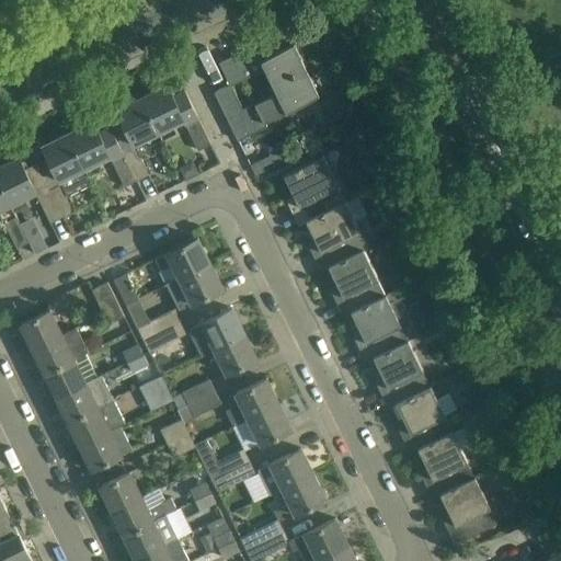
[(293,44),(261,60),(253,45),(218,61),(229,84),(214,92),(237,140),(266,126),(262,116),(284,105),(287,112),(319,95),(293,44)]
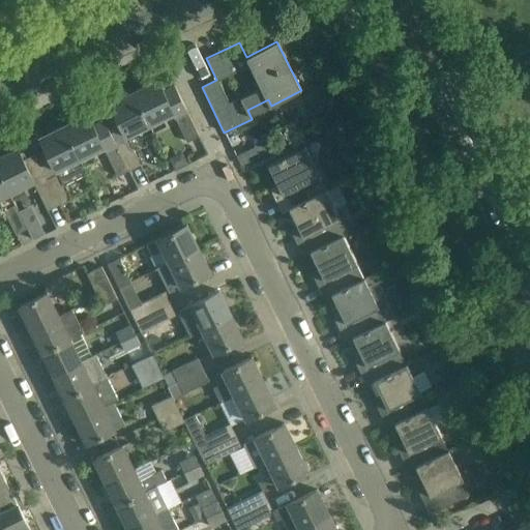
[(134,91),(153,131),(166,125),(163,118),(173,113),(186,142),(199,136),(174,86),(163,91),(157,80),(134,91)]
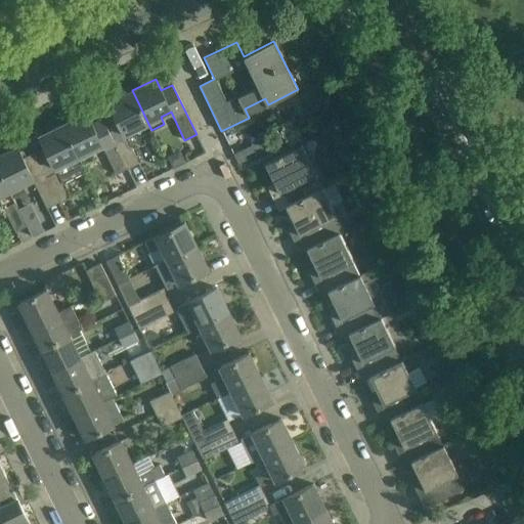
[(151,130),(132,90),(108,102),(124,135),(131,131),(134,138),(151,130)]
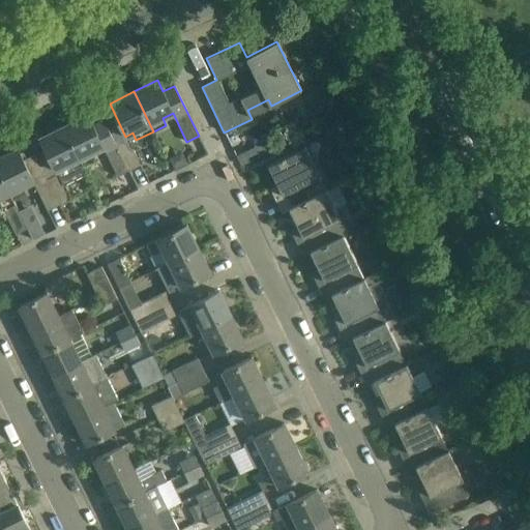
[(323,106),(321,112),(325,119),(336,114),(330,102),(323,106)]
